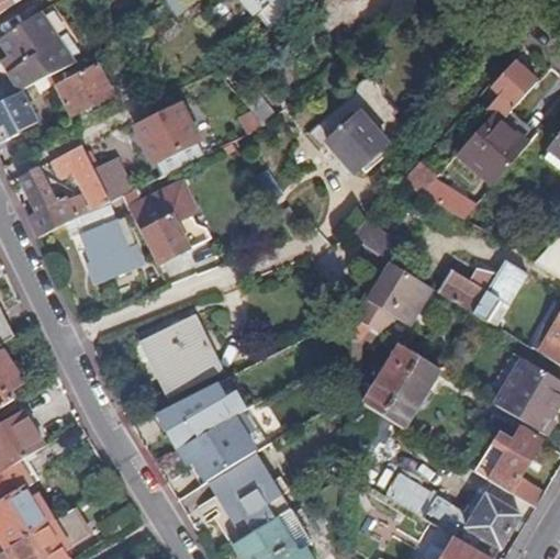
[(0,0),(0,14),(22,0),(0,0)]
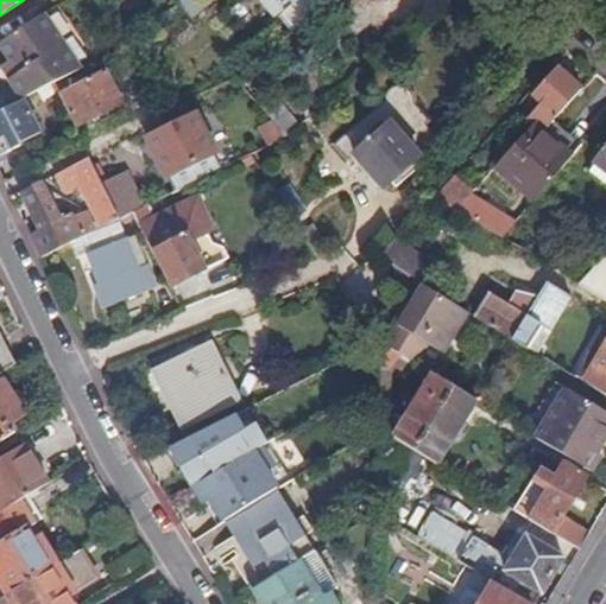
[(267,0),(279,14),(284,11),(276,0),(267,0)]
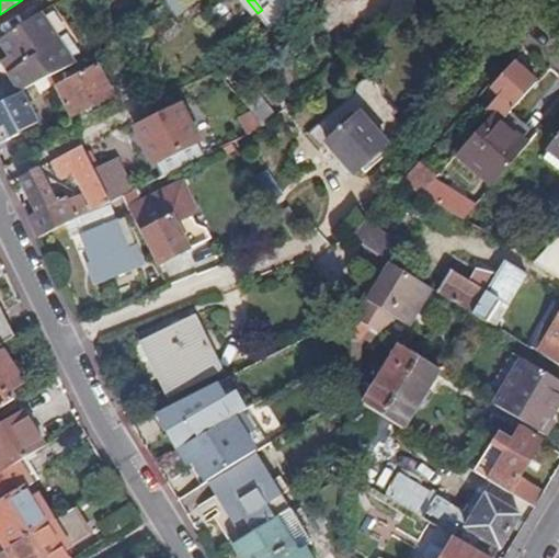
[(254,0),(262,10),(274,0),(254,0)]
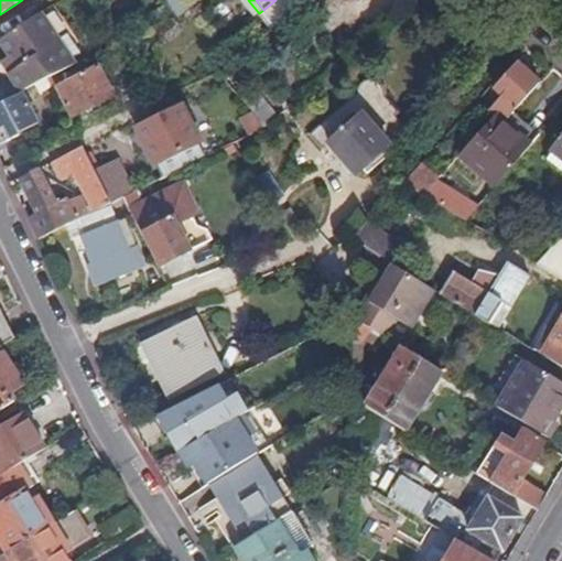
[(8,73),(20,90),(47,77),(75,64),(42,12),(0,39),(0,42),(8,55),(17,67),(8,73)]
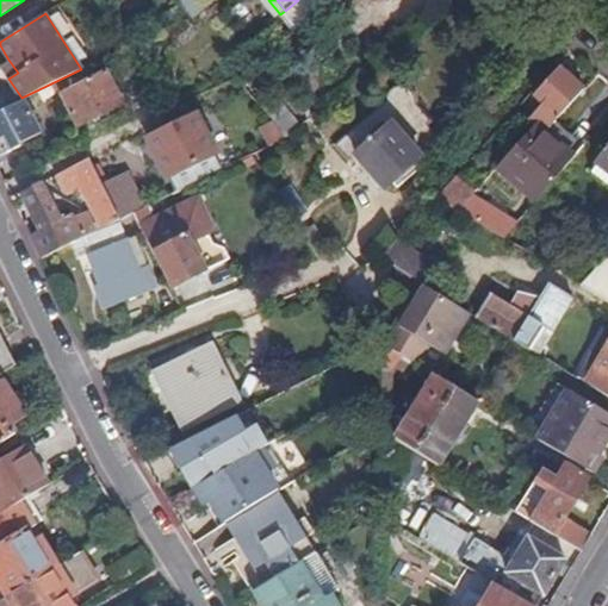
[(0,67),(8,79),(18,73),(8,60),(0,64),(0,67)]
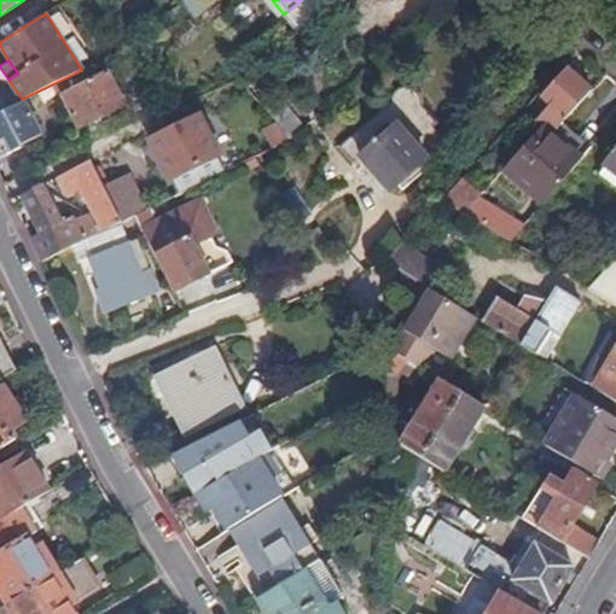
[(60,95),(77,128),(123,104),(108,71),(60,95)]
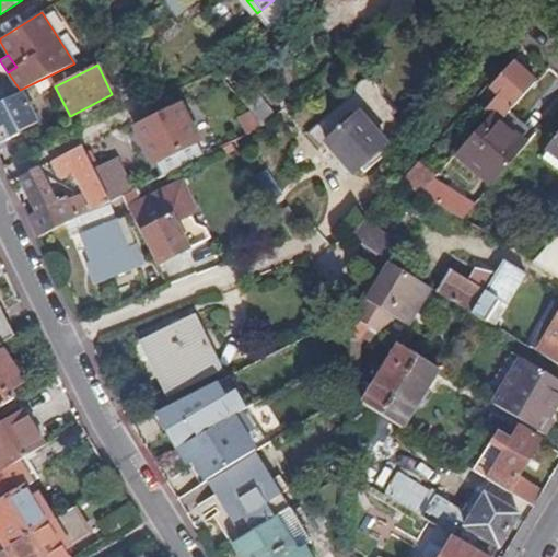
[(498,123),(535,82),(514,65),(490,90),(497,96),(484,111),(490,116),(498,123)]
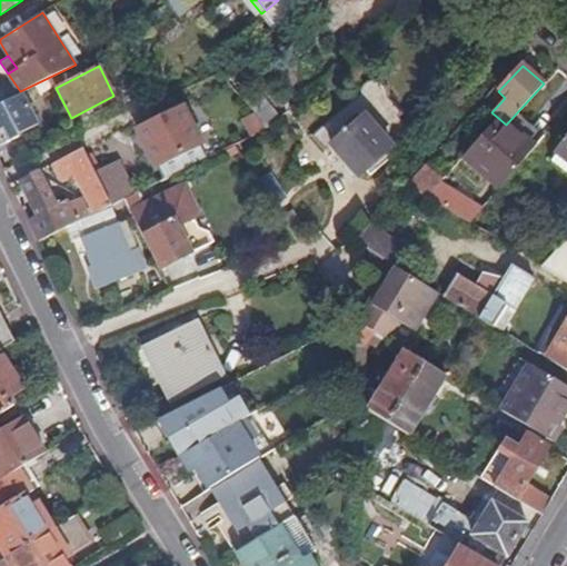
[(359,95),(312,136),(326,151),(331,146),(358,176),(399,140),(387,126),(401,113),(387,97),(387,91),(384,85),(380,82),(375,80),(367,81),(362,85),(360,89),(359,95)]
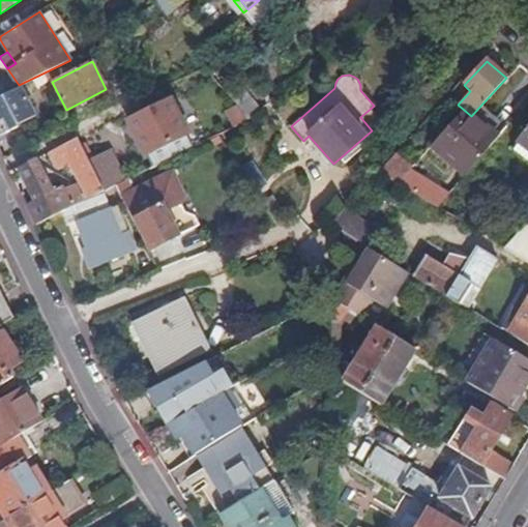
[(0,120),(2,119),(6,129),(10,129),(15,127),(17,124),(34,116),(19,85),(0,93),(0,120)]
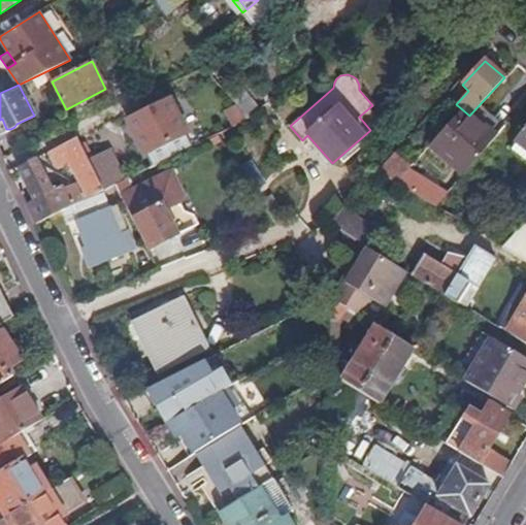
[(168,97),(145,108),(163,144),(187,133),(168,97)]
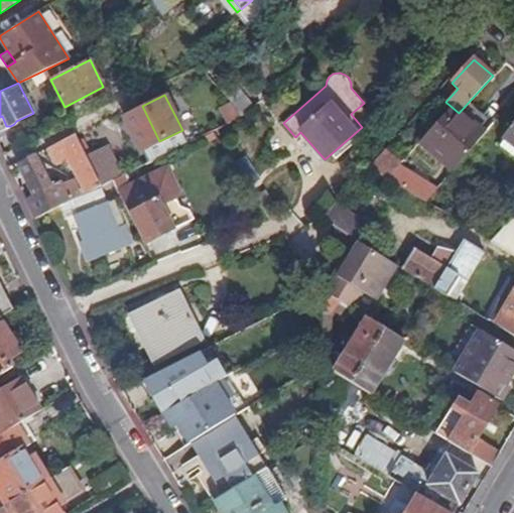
[(225,109),(233,119),(240,115),(231,104),(225,109)]
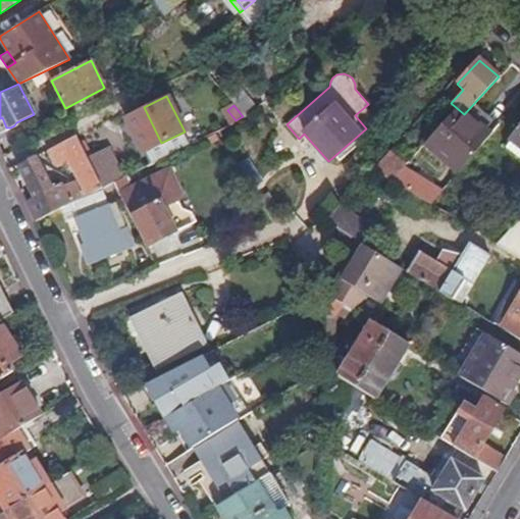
[(142,152),(161,143),(144,107),(124,116),(142,152)]
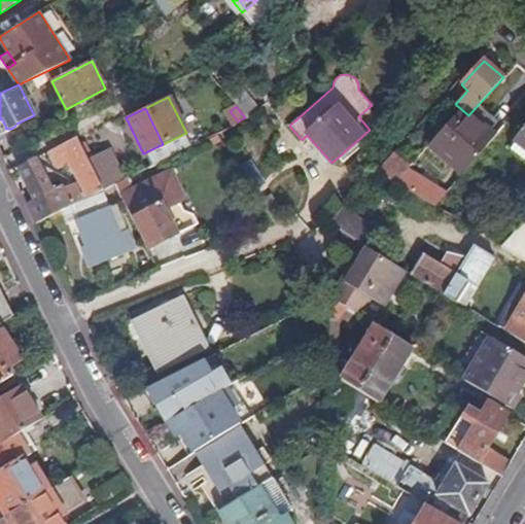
[(461,109),(428,145),(461,175),(493,138),(468,115),(461,109)]
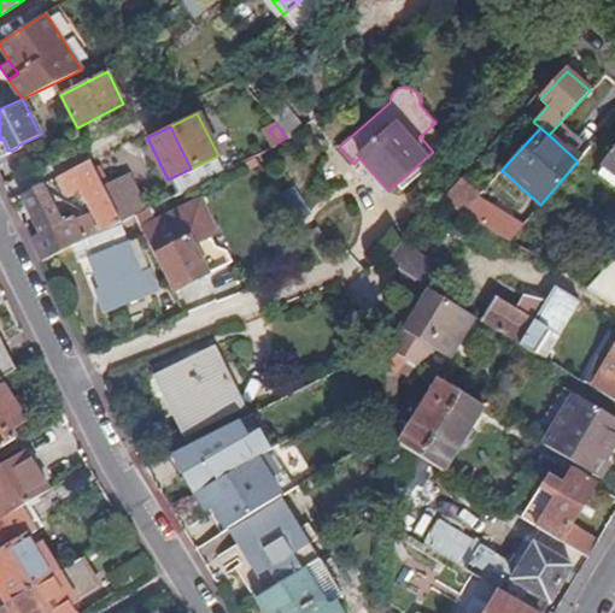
[(496,139),(486,149),(499,160),(504,153),(498,148),(502,145),(496,139)]
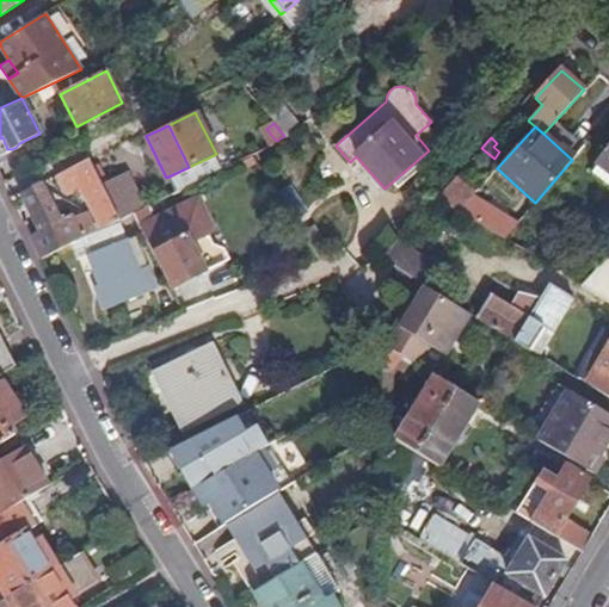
[(608,148),(596,166),(608,175),(608,148)]
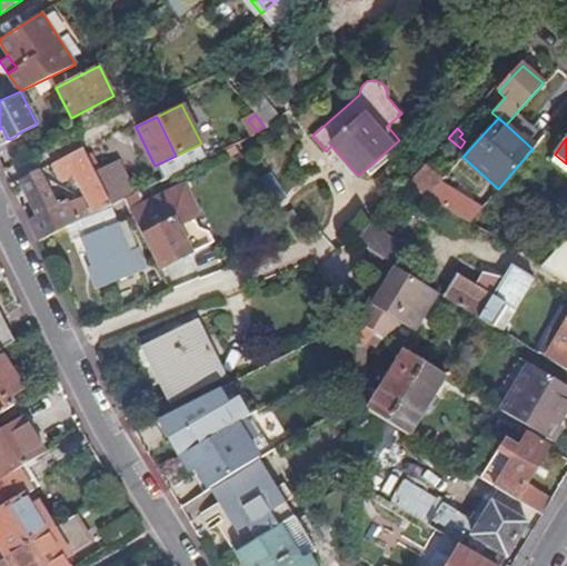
[(75,172),(91,206),(93,212),(109,205),(96,176),(81,147),(52,162),(60,179),(75,172)]
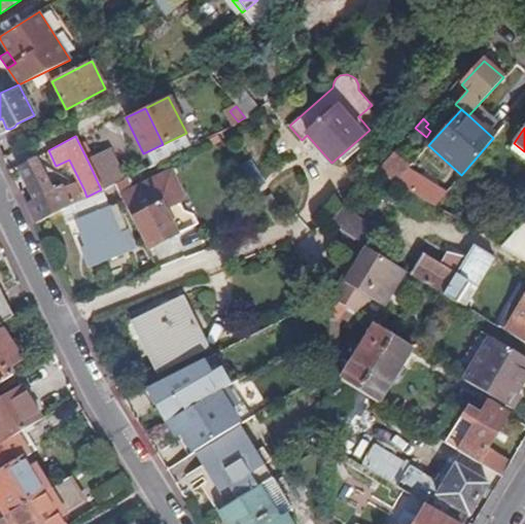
[(509,149),(524,161),(524,151),(514,143),(509,149)]
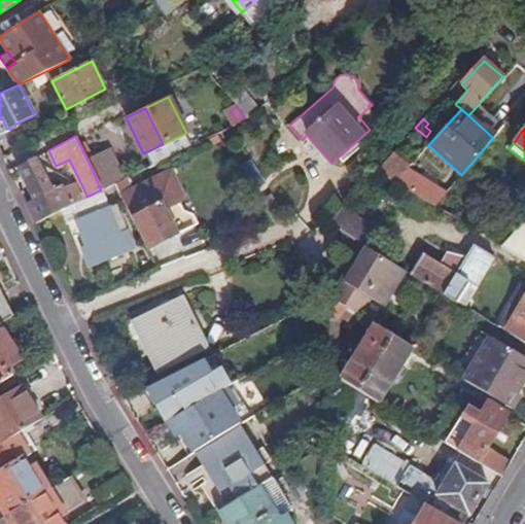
[(111,152),(89,163),(101,189),(112,183),(121,179),(124,178),(111,152)]
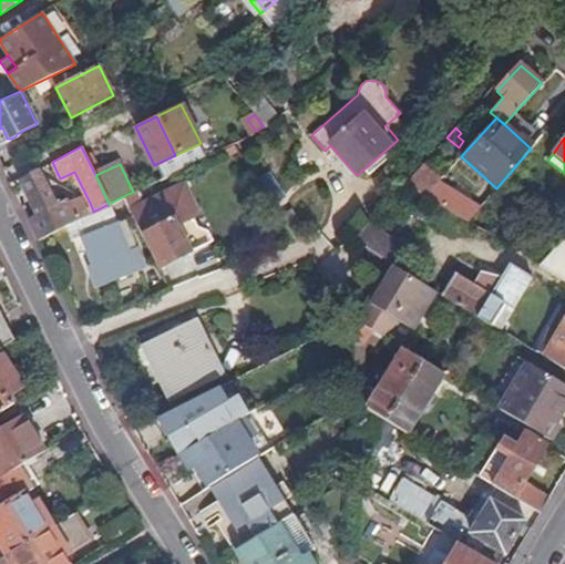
[(437,182),(420,167),(403,185),(423,196),(435,183),(437,182)]
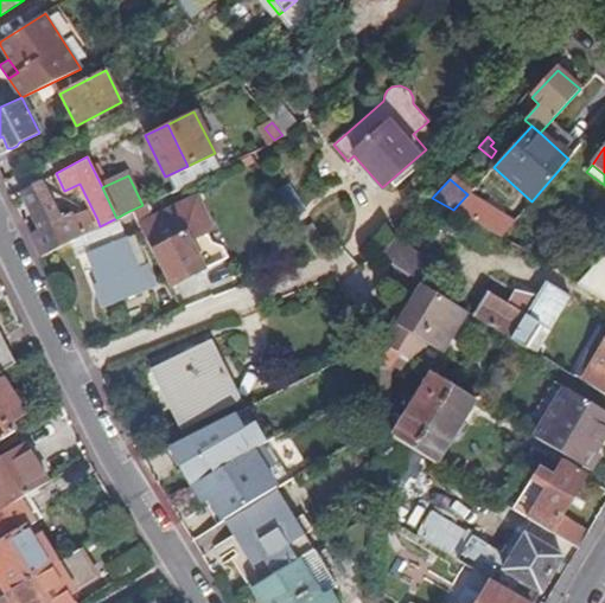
[(40,186),(38,181),(21,191),(39,228),(29,233),(40,257),(100,226),(97,219),(90,223),(84,211),(70,217),(68,215),(57,219),(40,186)]
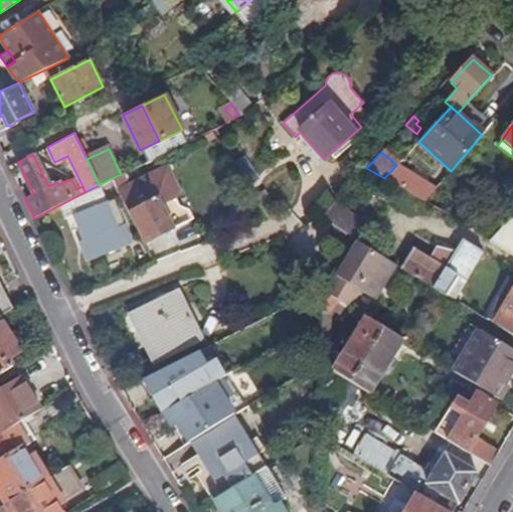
[(435,190),(395,166),(384,178),(424,202),(435,190)]
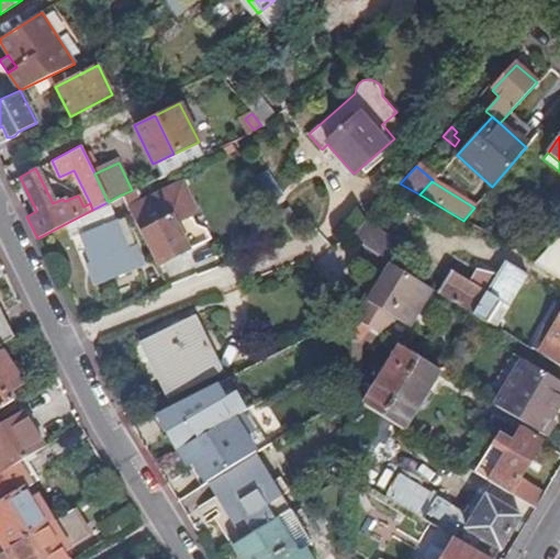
[(177,182),(165,189),(194,246),(206,239),(202,231),(192,228),(186,217),(190,208),(177,182)]
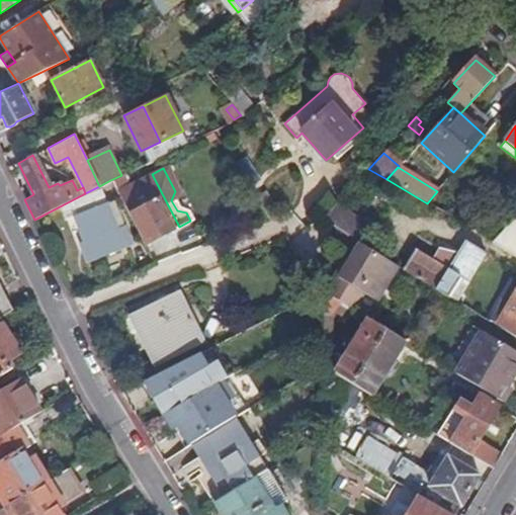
[(125,187),(119,176),(110,180),(129,215),(131,213),(146,242),(179,227),(152,174),(125,187)]
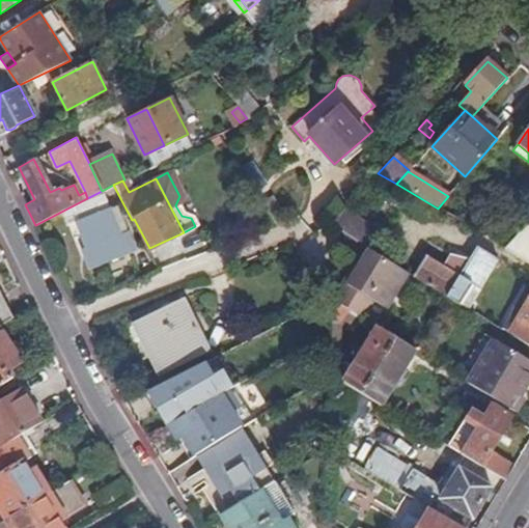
[(83,250),(90,268),(135,250),(128,232),(120,235),(109,209),(103,212),(98,198),(70,209),(86,249),(83,250)]
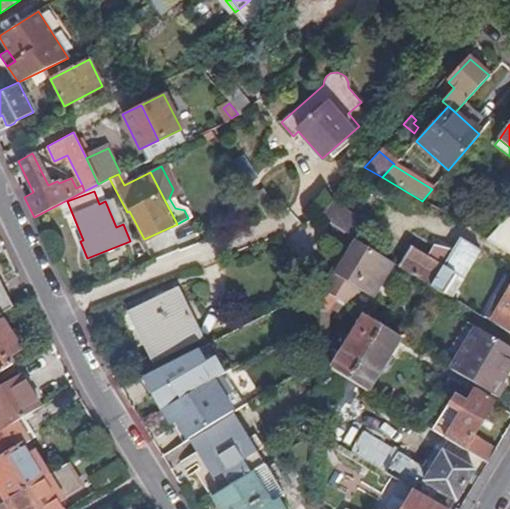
[(340,209),(331,225),(349,236),(359,220),(340,209)]
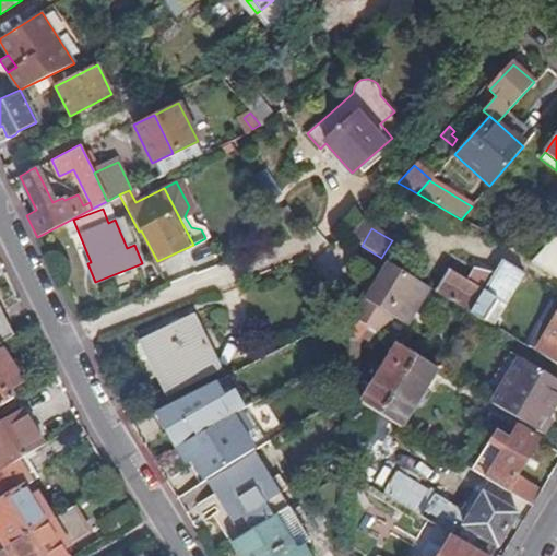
[(531,261),(556,276),(556,237),(554,236),(531,261)]
